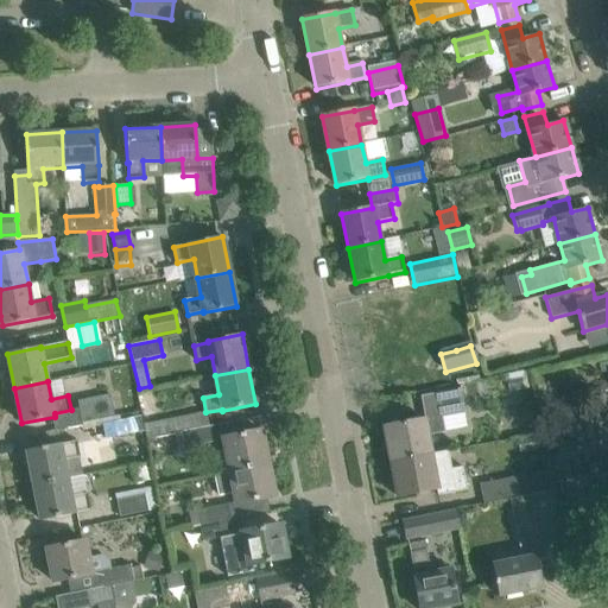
[(384,428),(391,463),(432,455),(428,435),(444,432),(442,417),(464,412),(461,388),(422,396),(425,420),(384,428)]
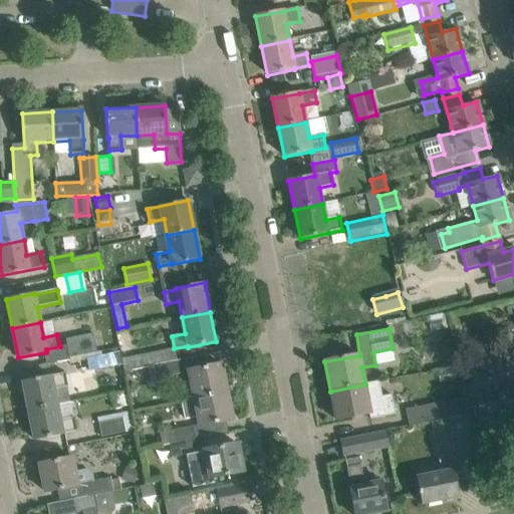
[(97,352),(93,333),(66,339),(69,358),(97,352)]
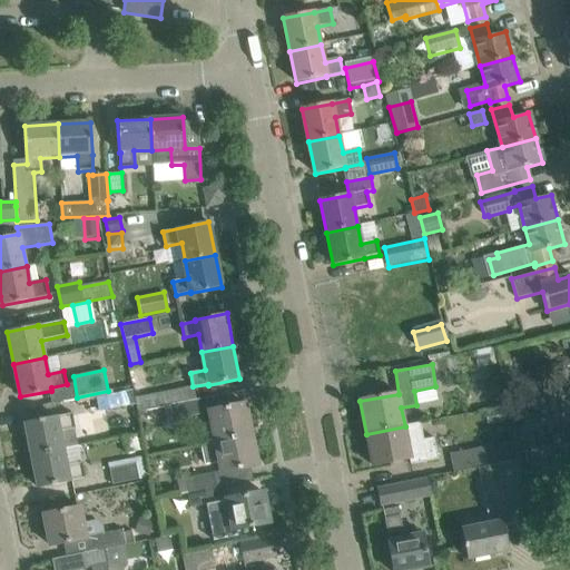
[(135,397),(138,412),(164,406),(196,400),(193,386),(154,394),(135,397)]
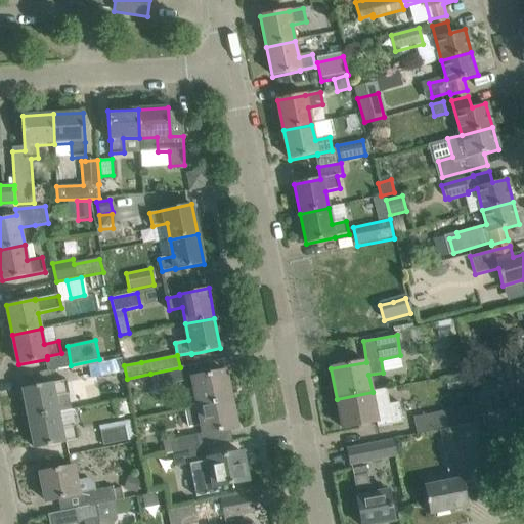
[(88,365),(91,379),(123,372),(120,359),(88,365)]
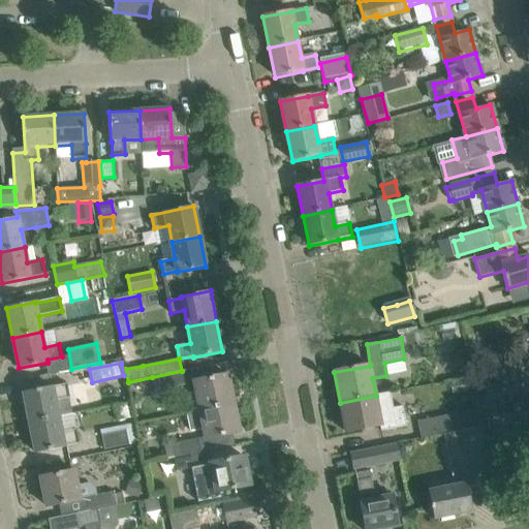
[(182,371),(152,377),(155,392),(185,385),(184,383),(182,371)]
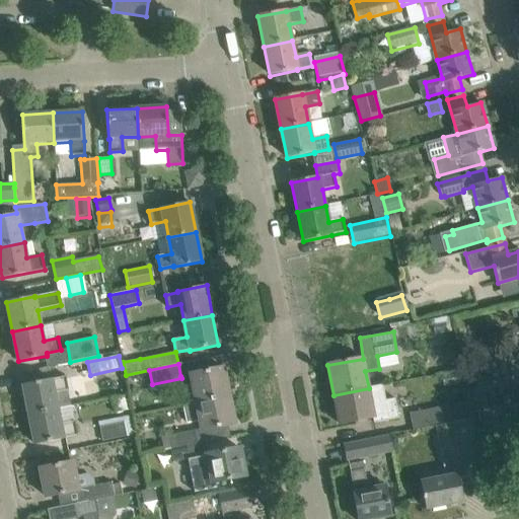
[(190,374),(196,402),(228,395),(223,367),(190,374)]
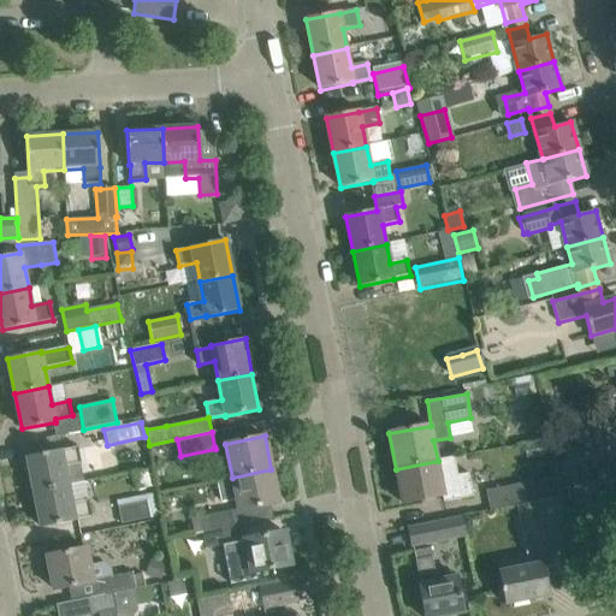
[(28,457),(35,492),(67,486),(64,467),(81,463),(78,448),(60,451),(60,450),(28,457)]
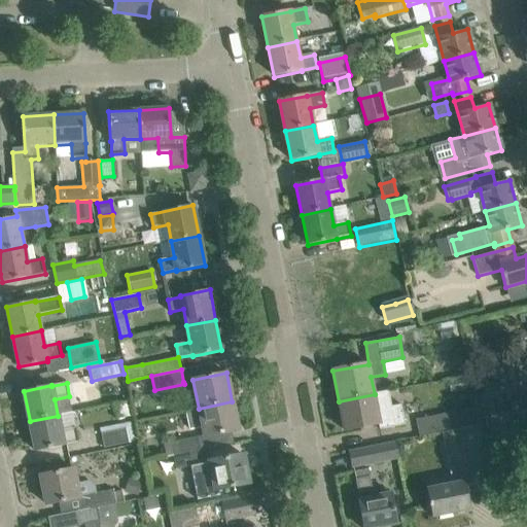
[(388,391),(375,394),(339,401),(344,431),(378,425),(379,429),(405,424),(400,406),(391,407),(388,391)]
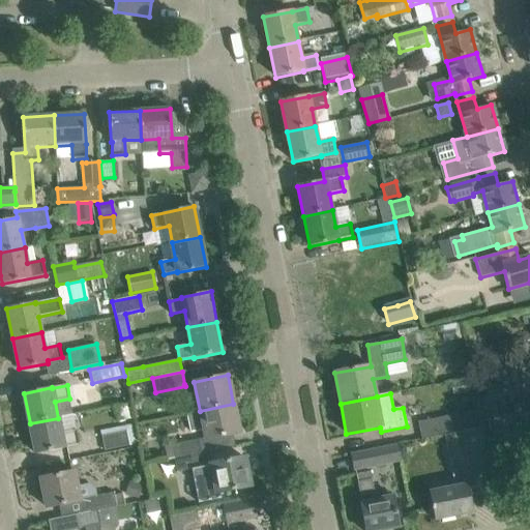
[(233,404),(200,411),(187,413),(190,432),(203,429),(205,440),(239,433),(233,404)]
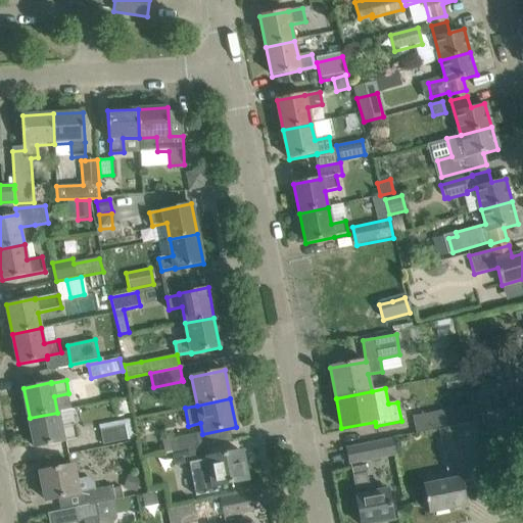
[(416,434),(438,429),(473,422),(474,422),(471,405),(413,417),(416,434)]
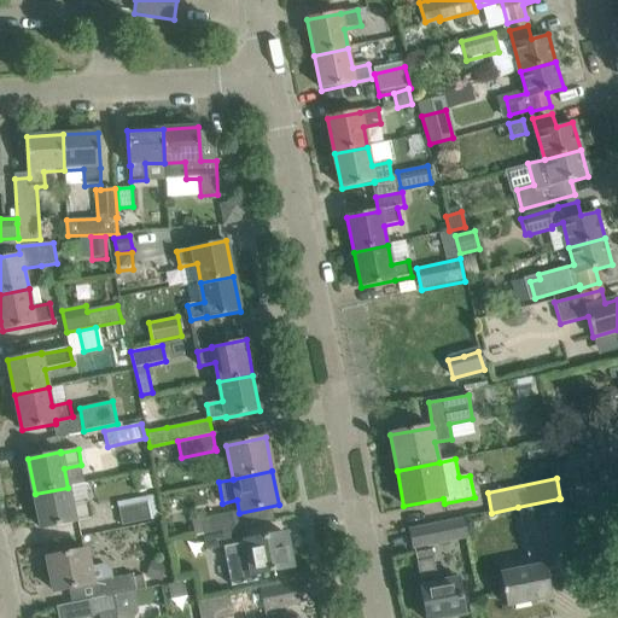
[(68,488),(35,494),(42,529),(75,523),(74,522),(92,518),(86,484),(68,488)]
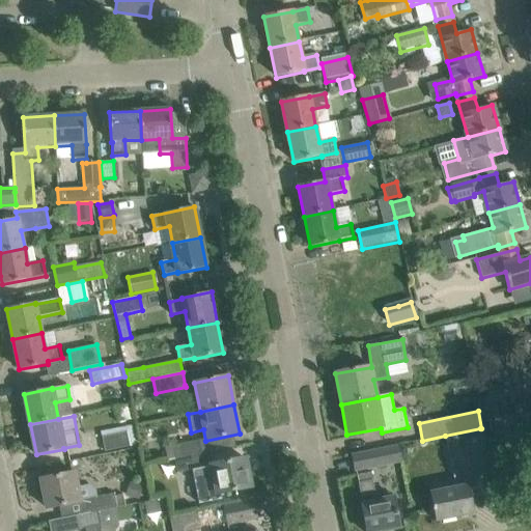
[(101,432),(105,451),(136,445),(132,426),(101,432)]
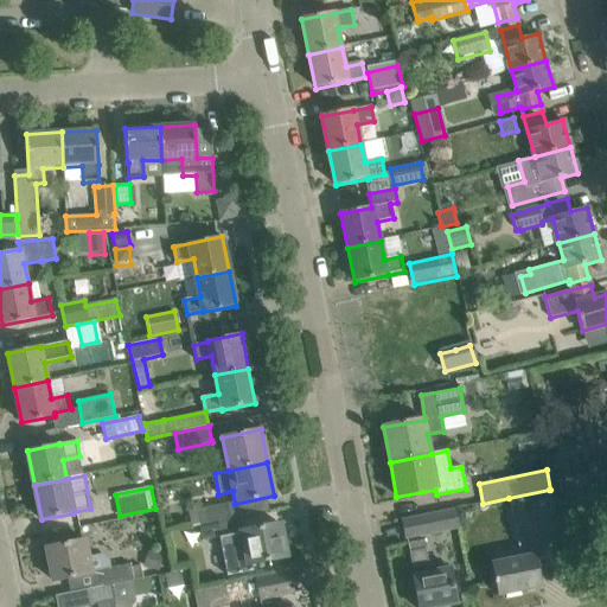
[(197,509),(200,524),(200,525),(230,519),(227,504),(197,509)]
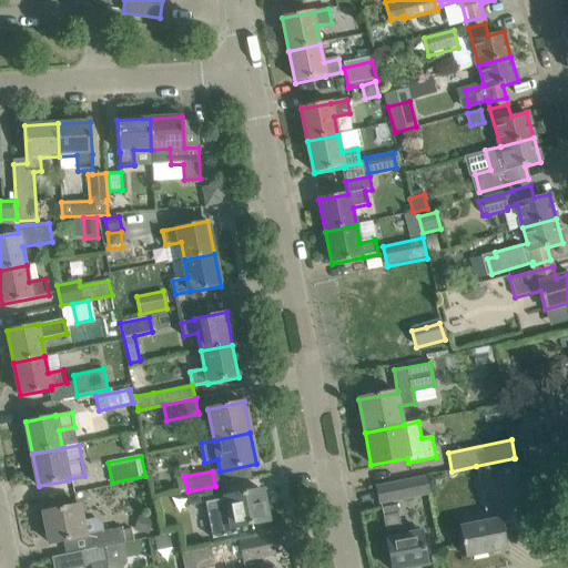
[(376,488),(379,504),(430,492),(427,476),(376,488)]
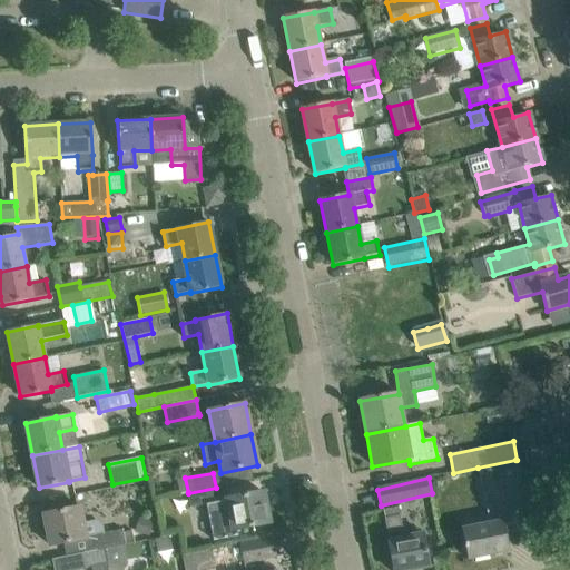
[(216,488),(188,493),(190,508),(206,505),(214,540),(238,536),(237,534),(236,534),(235,530),(268,523),(272,522),(269,507),(266,508),(263,492),(226,499),(227,500),(218,501),(216,488)]
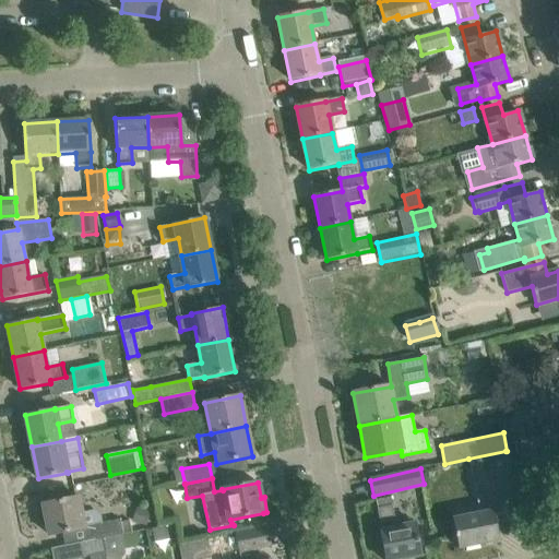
[(479,512),(453,518),(456,533),(455,534),(455,537),(458,537),(460,548),(498,540),(494,514),(507,512),(499,479),(474,485),(476,491),(479,512)]
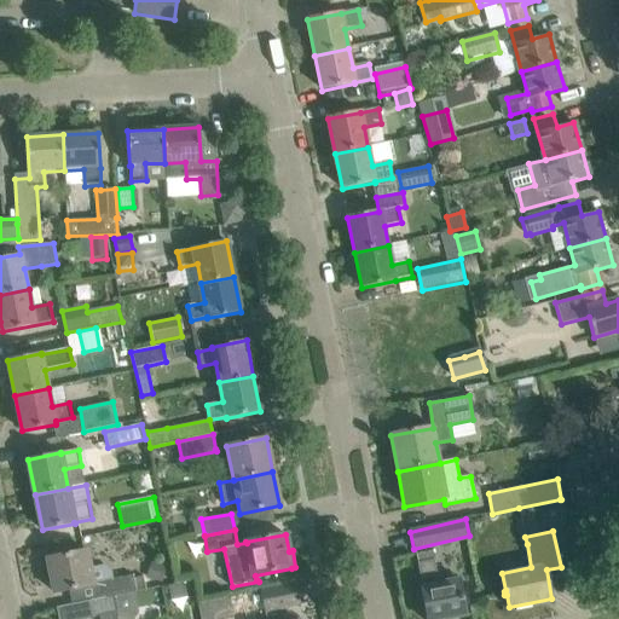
[(55,594),(69,590),(71,605),(113,596),(134,591),(145,590),(143,577),(133,578),(133,576),(114,579),(113,573),(104,567),(90,570),(86,550),(47,559),(55,594)]
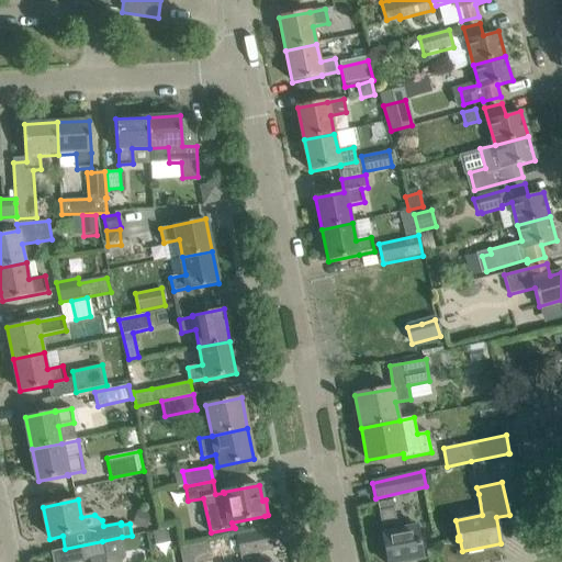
[(393,499),(378,503),(379,512),(388,561),(408,561),(424,559),(422,547),(417,527),(397,530),(394,508),(393,499)]
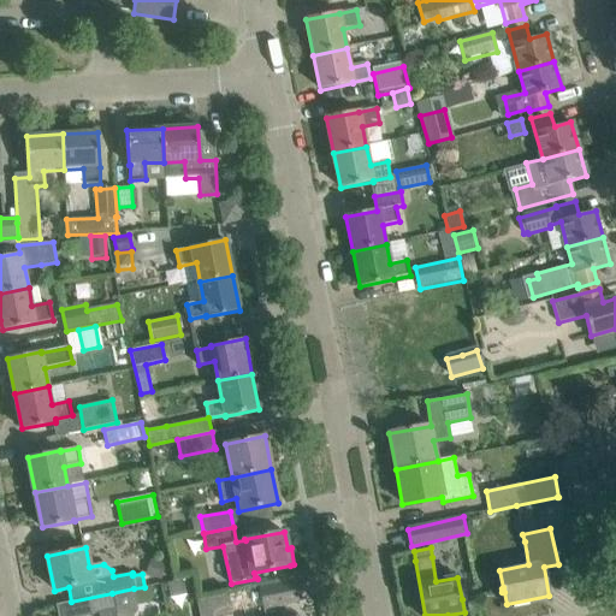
[(150,563),(146,578),(161,582),(166,568),(150,563)]
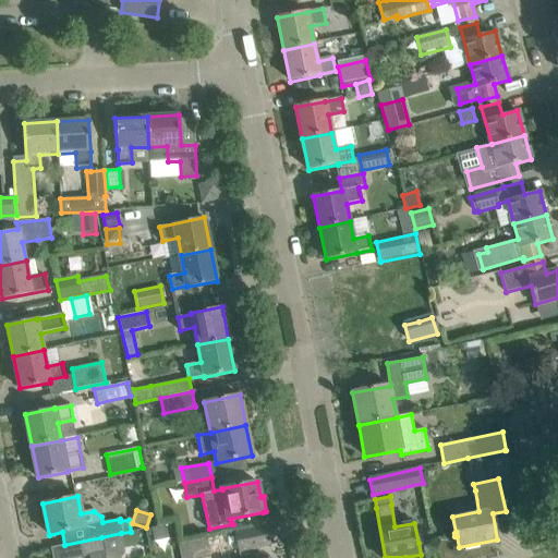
[(234,532),(239,550),(269,545),(266,525),(234,532)]
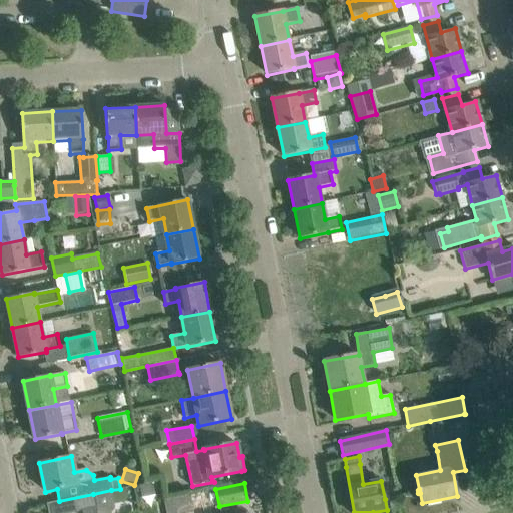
[(114,508),(111,490),(93,494),(96,508),(97,512),(110,512),(110,508),(114,508)]
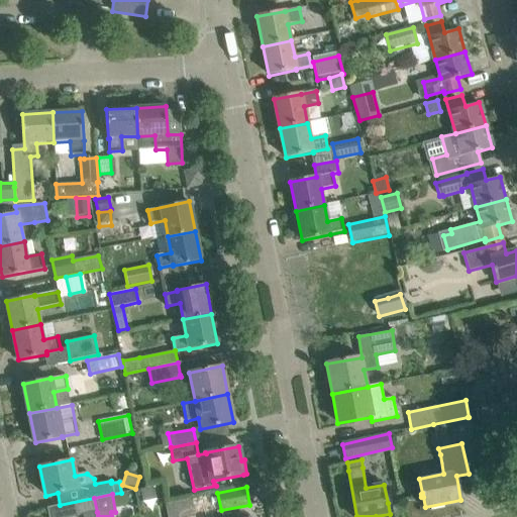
[(94,498),(60,505),(48,507),(49,516),(70,516),(83,515),(97,512),(94,498)]
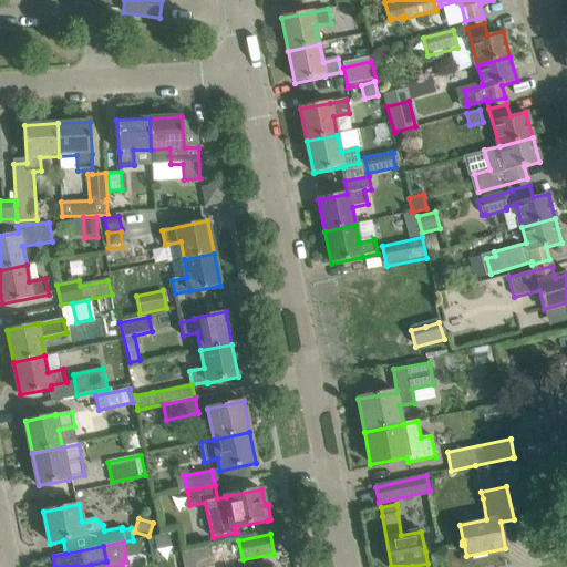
[(213,566),(209,546),(195,548),(198,566),(213,566)]
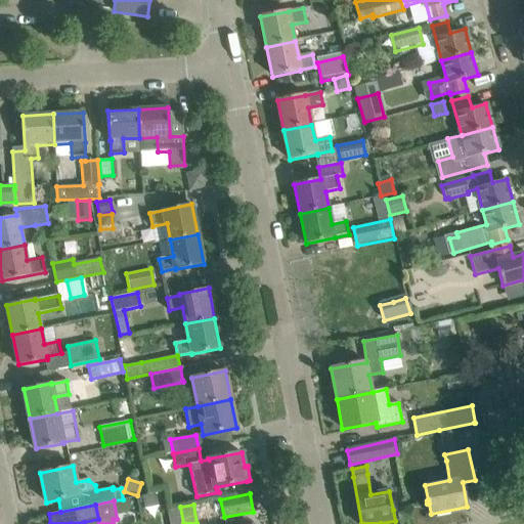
[(183,523),(180,507),(167,510),(170,523),(183,523)]
